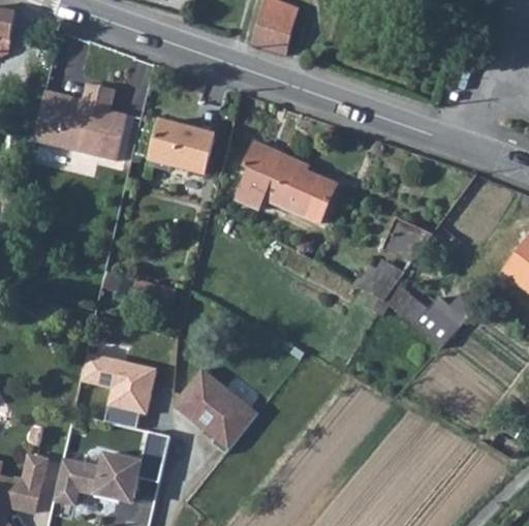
[(287,52),(299,3),(289,0),(261,0),(252,40),(287,52)]
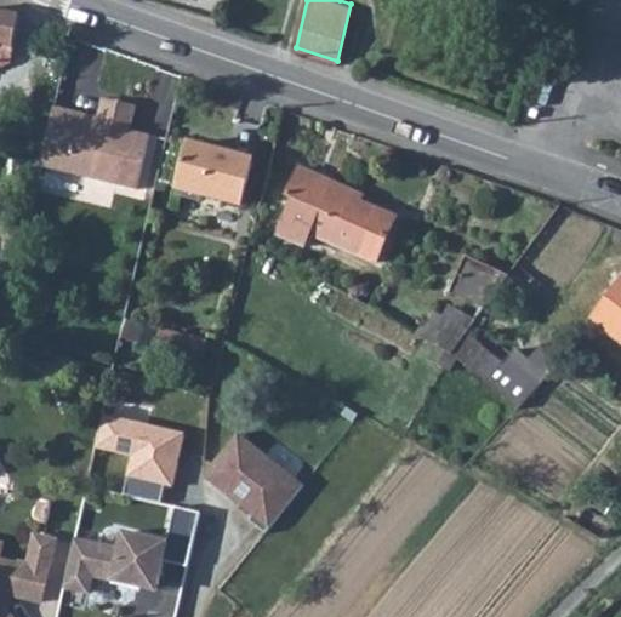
[(0,63),(9,61),(18,13),(0,10),(0,63)]
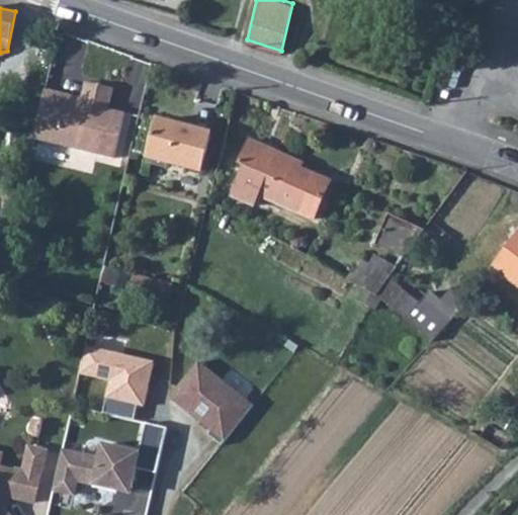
[(46,87),(33,137),(93,150),(103,106),(108,84),(84,79),(81,96),(46,87)]
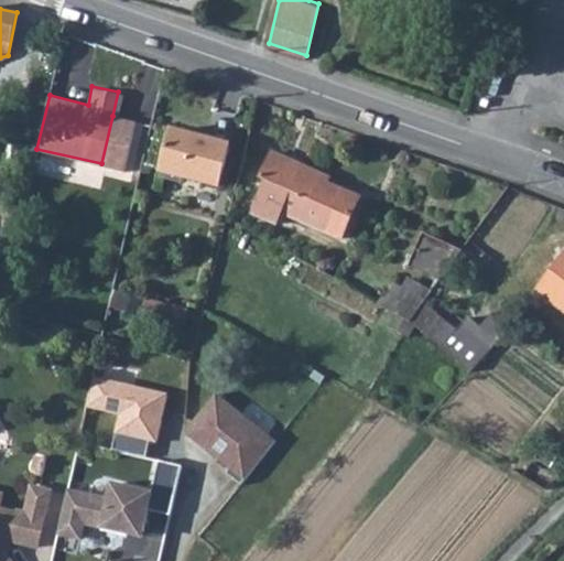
[(112,116),(101,163),(123,170),(136,121),(112,116)]
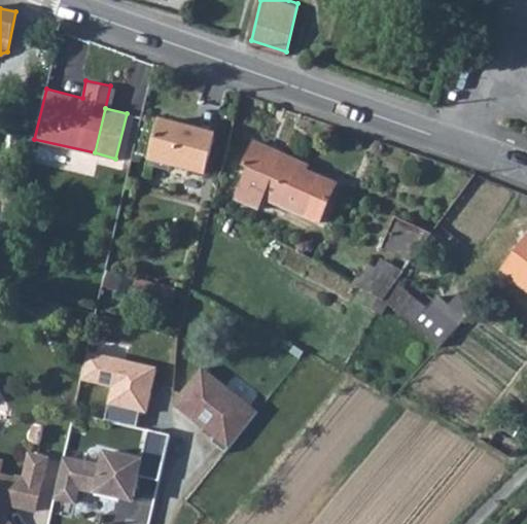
[(161,118),(152,156),(206,170),(215,132),(161,118)]
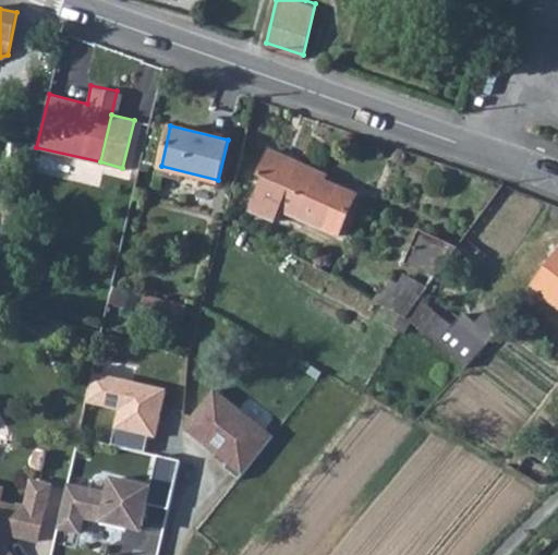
[(278,207),(338,234),(355,193),(295,166),(298,160),(270,147),(258,173),(265,177),(251,209),(273,219),(278,207)]
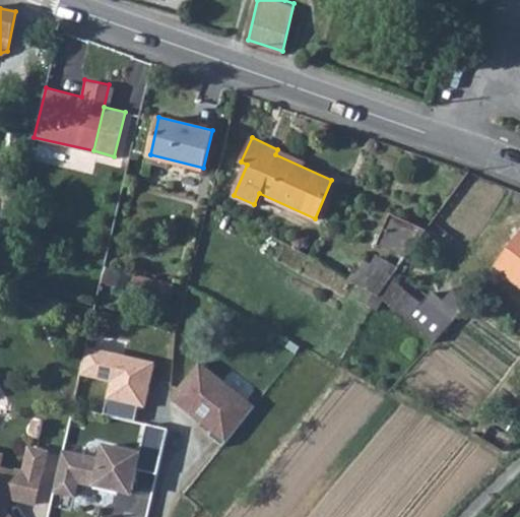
[(378,243),(407,256),(427,229),(413,223),(391,213),(378,243)]
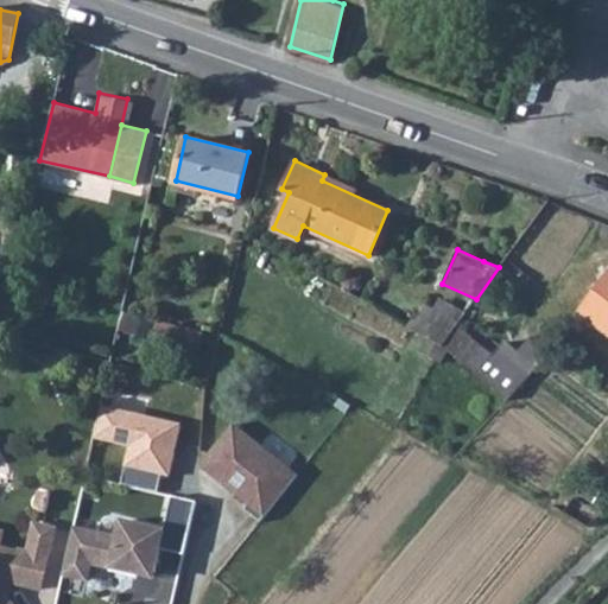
[(607,267),(576,309),(587,318),(590,313),(596,303),(607,286),(607,267)]
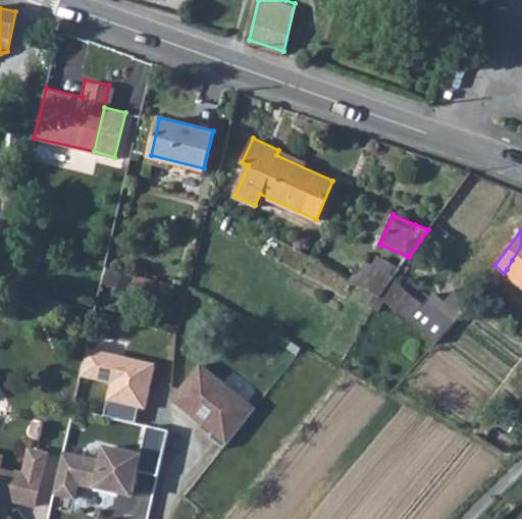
[(507,269),(504,273),(521,286),(521,246),(512,260),(507,269)]
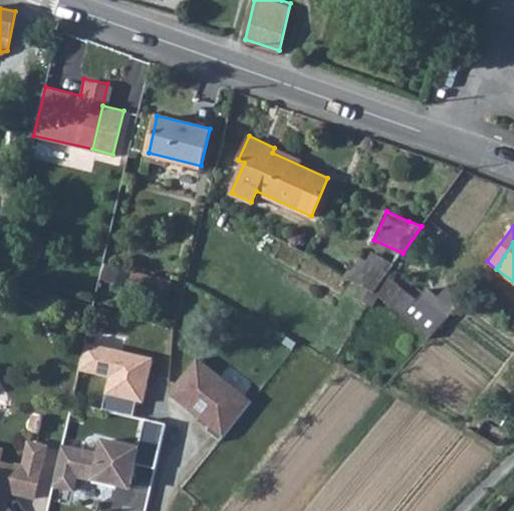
[(435,334),(461,299),(432,278),(420,294),(390,272),(398,262),(373,244),(352,273),(435,334)]
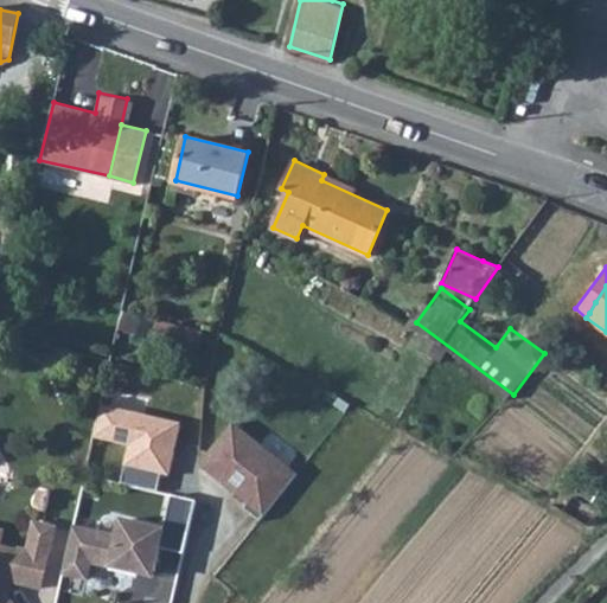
[(98,404),(90,437),(127,446),(119,483),(157,493),(160,474),(167,476),(174,447),(180,424),(98,404)]
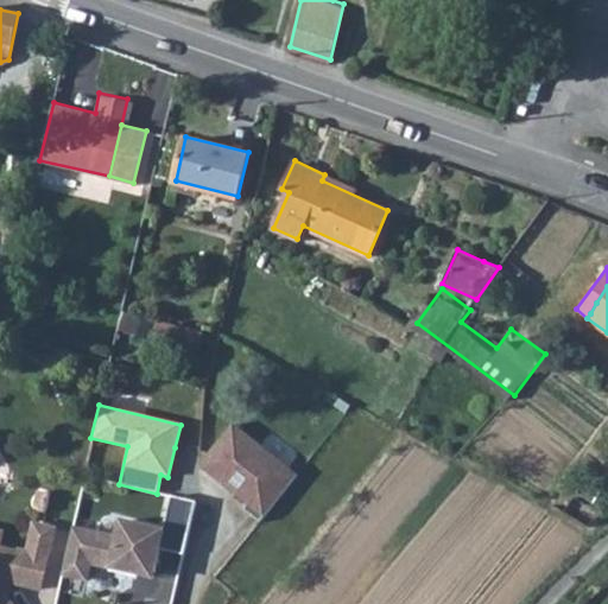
[(245,509),(263,520),(299,474),(235,423),(200,466),(248,504),(245,509)]
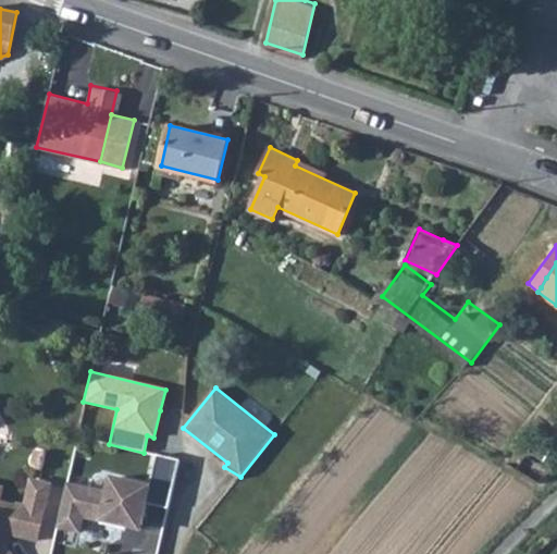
[(62,490),(54,529),(77,534),(82,519),(99,522),(98,526),(123,532),(125,524),(139,527),(145,505),(166,512),(178,463),(164,458),(156,456),(148,489),(109,480),(106,496),(63,485),(62,490)]
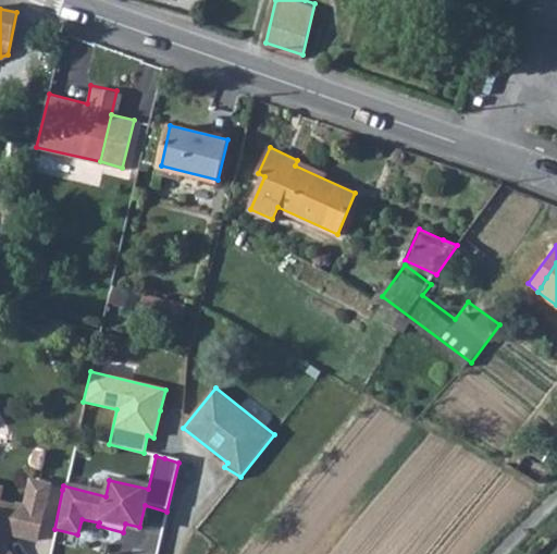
[(54,529),(62,490),(31,483),(25,509),(0,503),(0,553),(7,553),(4,550),(8,536),(51,545),(54,529)]
